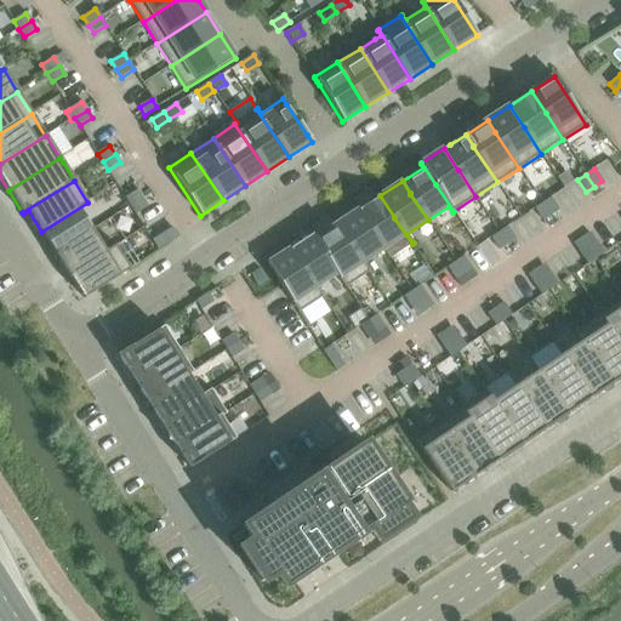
[(143,198),(137,191),(125,198),(131,206),(143,198)]
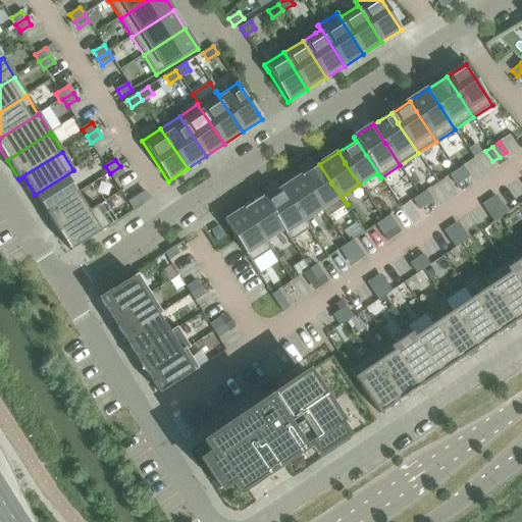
[(331,183),(319,164),(301,176),(313,195),(328,217),(334,213),(347,205),(331,184),(331,183)]
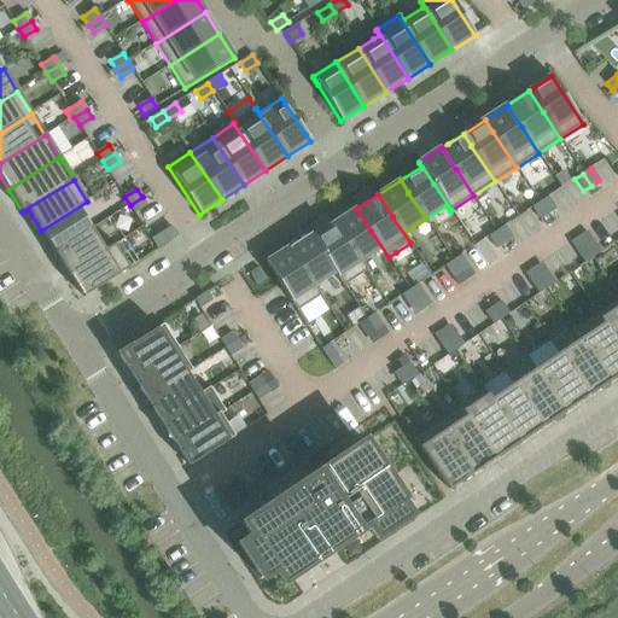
[(130,205),(129,205),(135,214),(147,205),(143,197),(130,205)]
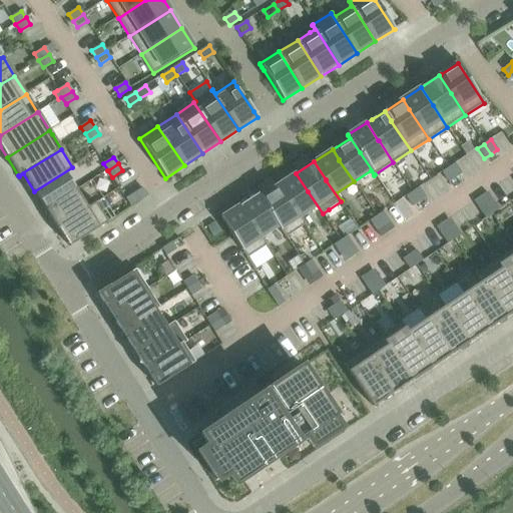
[(455,163),(448,168),(455,178),(461,173),(455,163)]
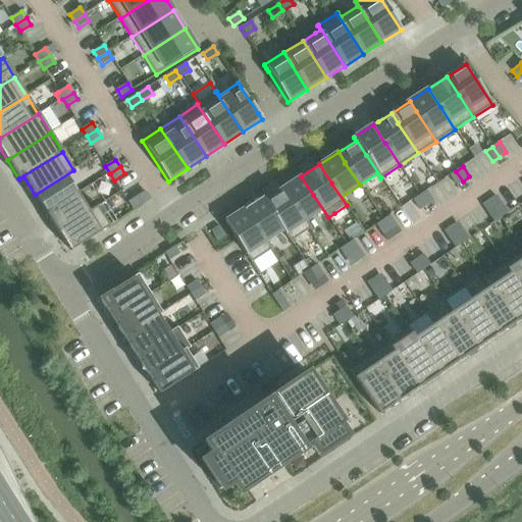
[(46,213),(77,194),(66,176),(74,171),(73,170),(35,195),(46,213)]
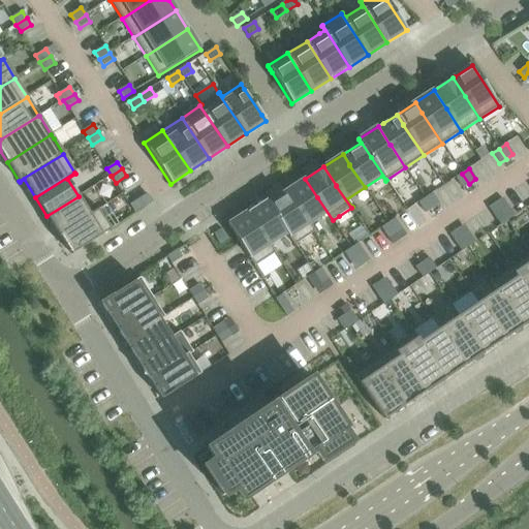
[(462,174),(455,178),(462,188),(469,184),(462,174)]
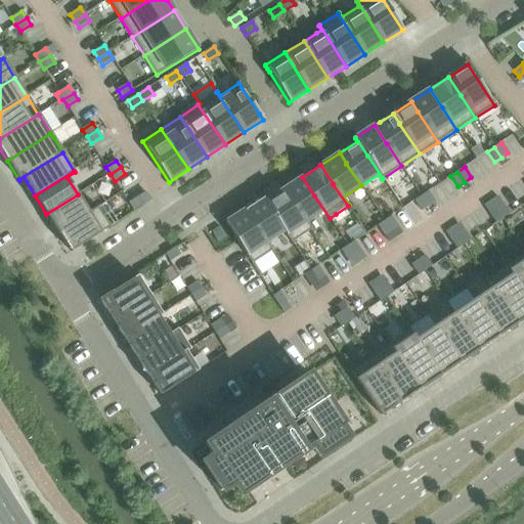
[(330,218),(314,195),(302,177),(284,189),(291,200),(311,230),(311,229),(306,221),(323,211),(329,219),(330,218)]
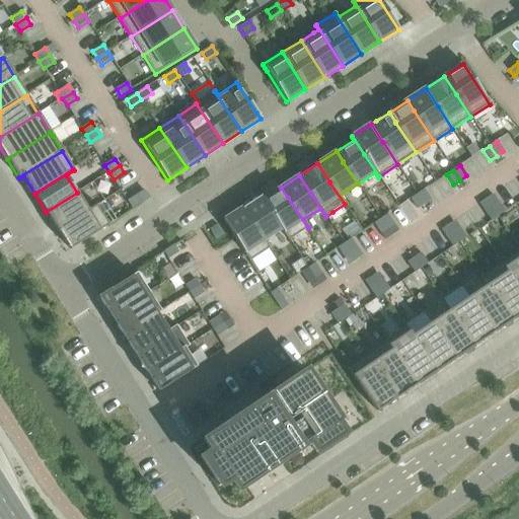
[(288,198),(281,188),(264,199),(262,196),(261,196),(290,240),(290,239),(308,228),(288,198)]
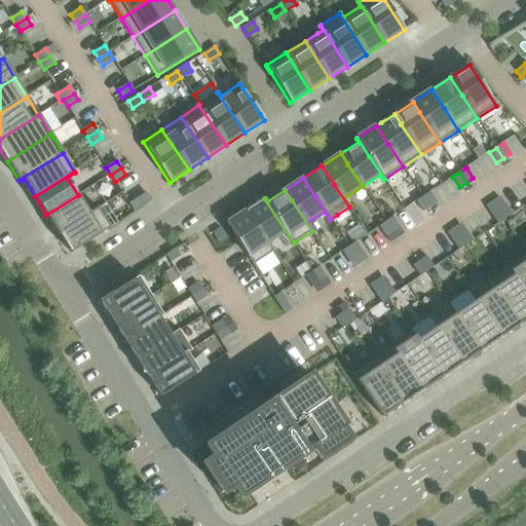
[(429,193),(422,197),(429,208),(437,203),(429,193)]
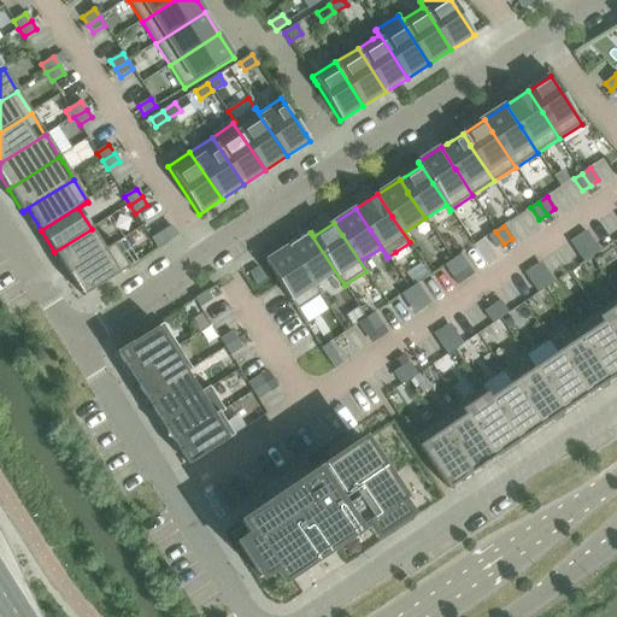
[(69,274),(115,246),(115,245),(105,251),(92,229),(54,252),(69,274)]
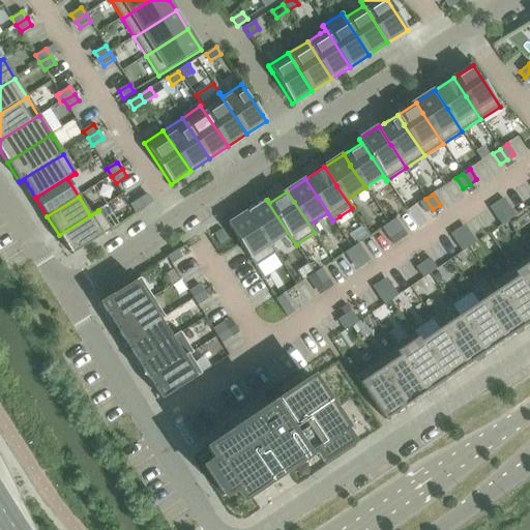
[(141,199),(130,206),(135,212),(145,206),(141,199)]
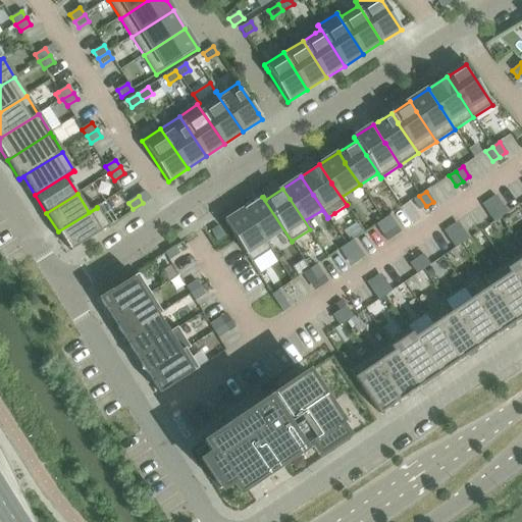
[(419,196),(413,201),(419,211),(426,206),(419,196)]
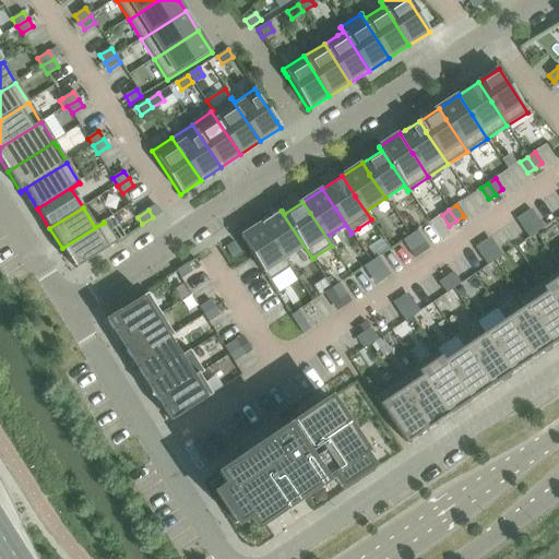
[(312,259),(281,211),(261,224),(274,244),(289,268),(290,268),(285,259),(302,247),(311,259),(312,259)]
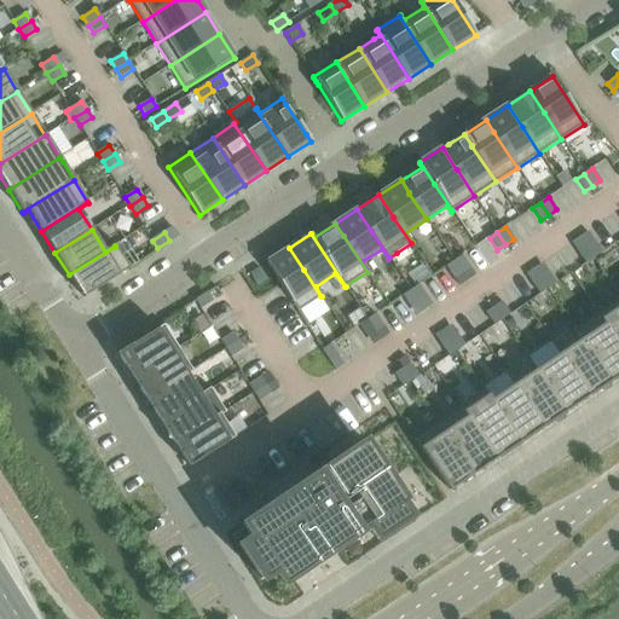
[(594,241),(585,246),(594,258),(601,253),(594,241)]
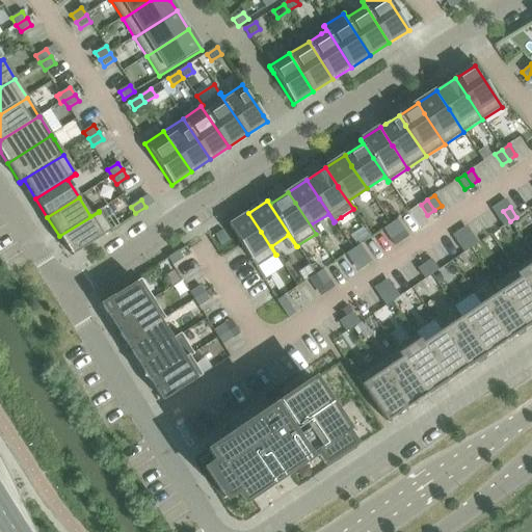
[(503,211),(496,216),(503,227),(510,221),(503,211)]
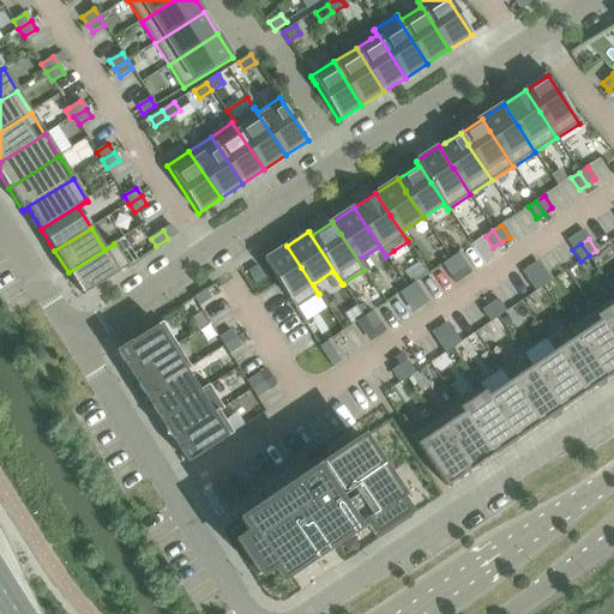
[(83,295),(128,266),(114,245),(68,272),(83,295)]
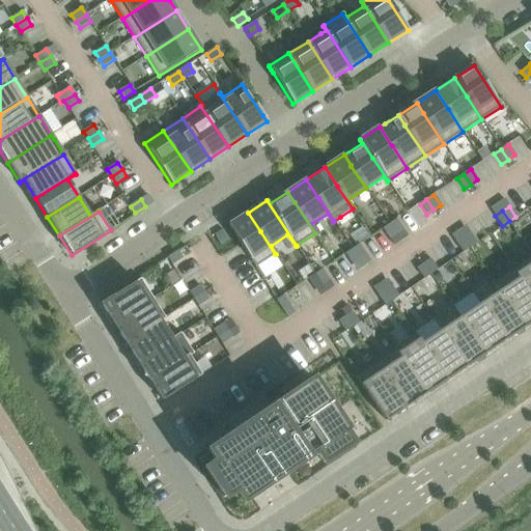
[(260,231),(248,213),(228,226),(241,245),(255,268),(275,254),(260,231)]
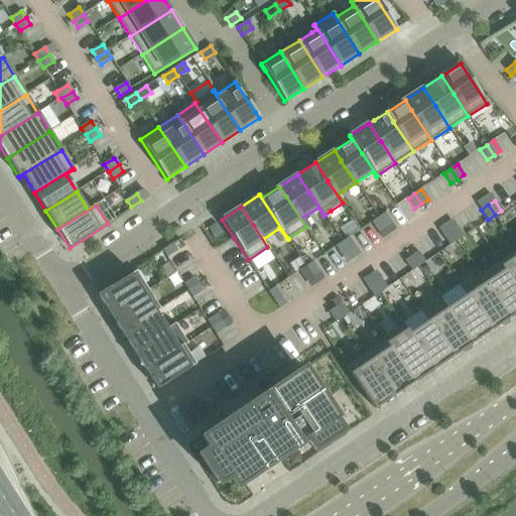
[(385,214),(378,218),(385,228),(392,224),(385,214)]
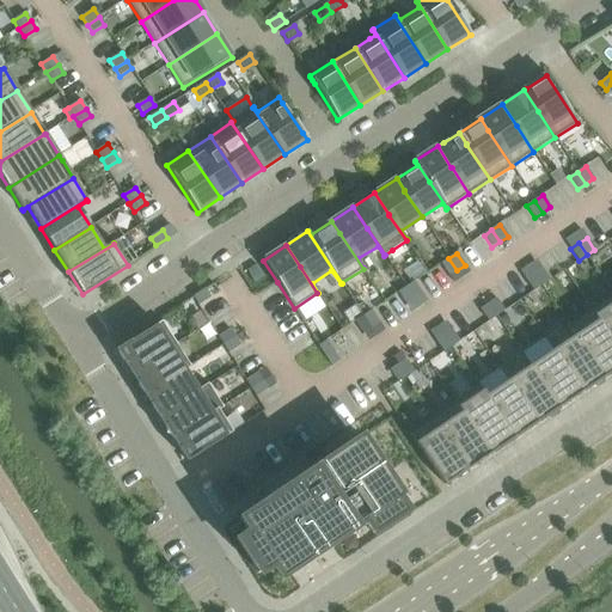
[(448,258),(441,264),(450,276),(457,270),(448,258)]
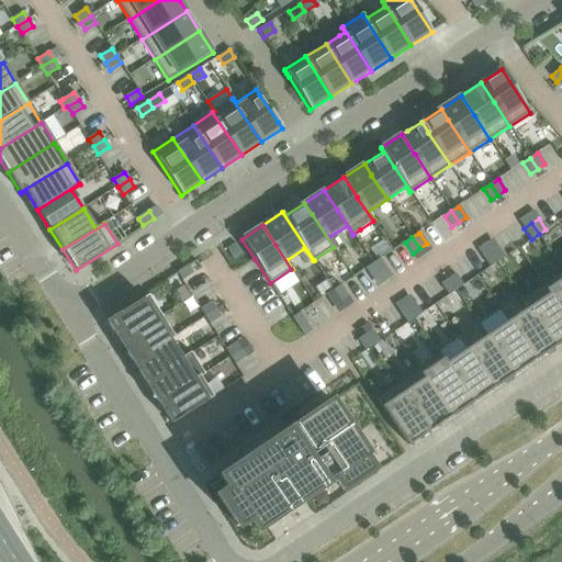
[(497,246),(490,251),(497,262),(504,257),(497,246)]
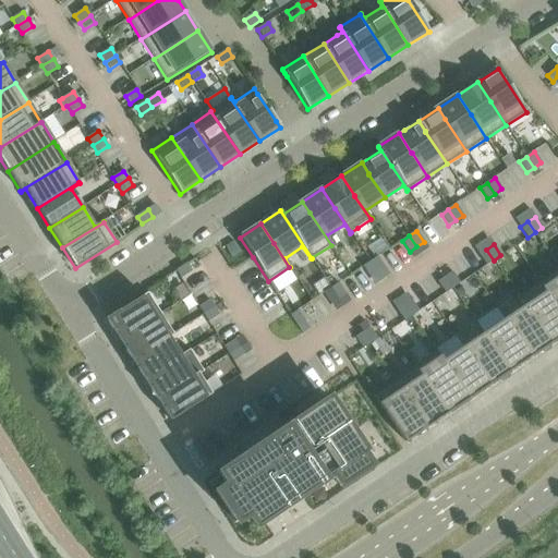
[(486,250),(478,254),(486,265),(494,261),(486,250)]
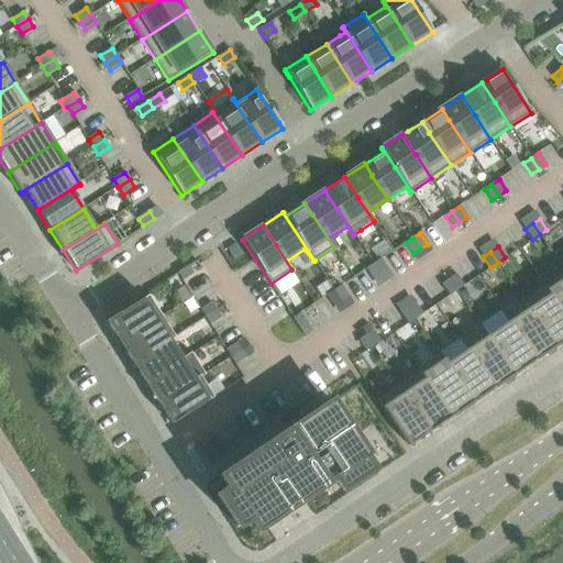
[(381,260),(374,264),(381,275),(388,271),(381,260)]
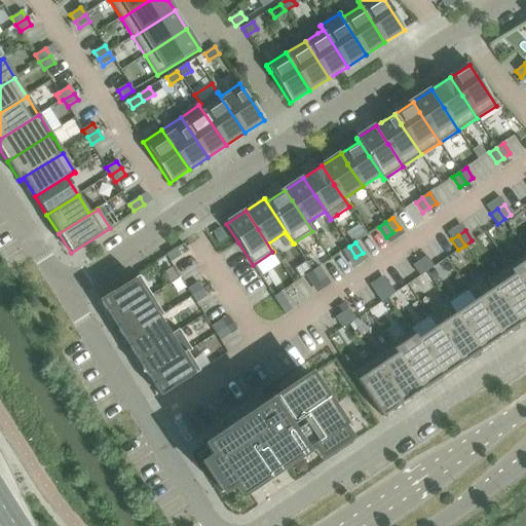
[(349,247),(342,252),(349,262),(355,257),(349,247)]
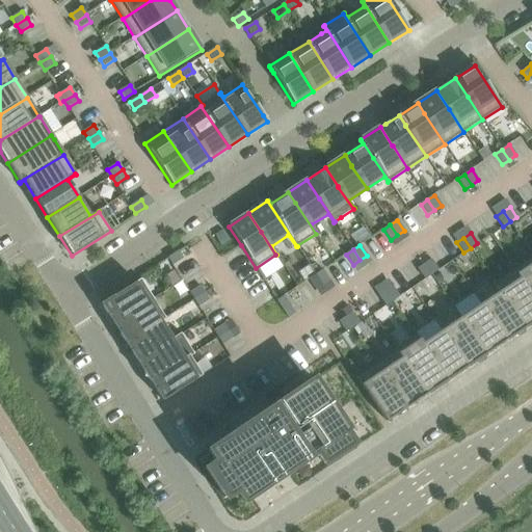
[(167,258),(173,265),(183,259),(179,251),(167,258)]
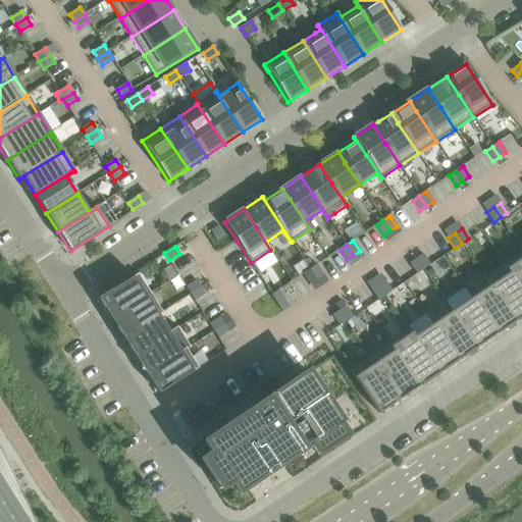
[(521,252),(504,265),(521,291),(521,252)]
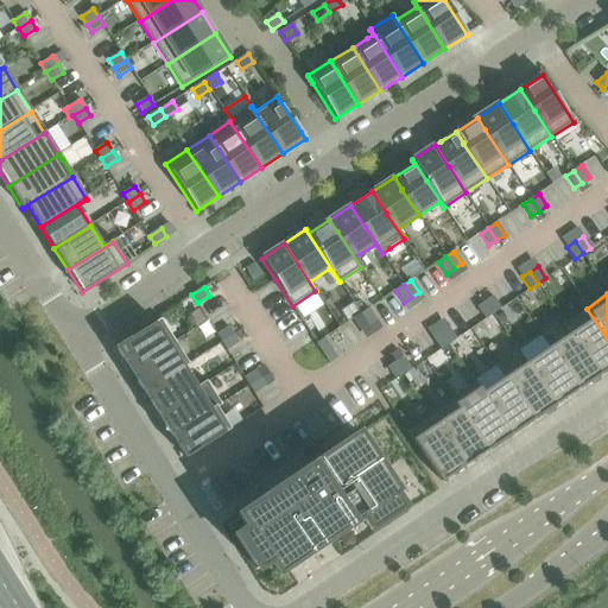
[(493,297),(485,303),(493,315),(501,309),(493,297)]
